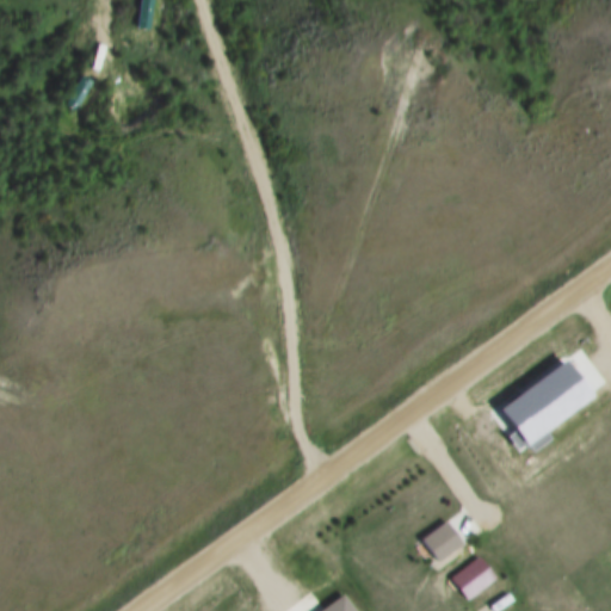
[(141,0),(139,28),(127,26),(130,0),(141,0)]
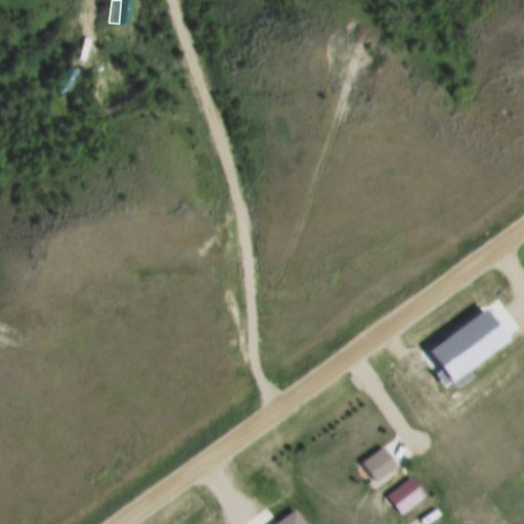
[(364,464),(385,448),(399,468),(379,482),(364,464)]
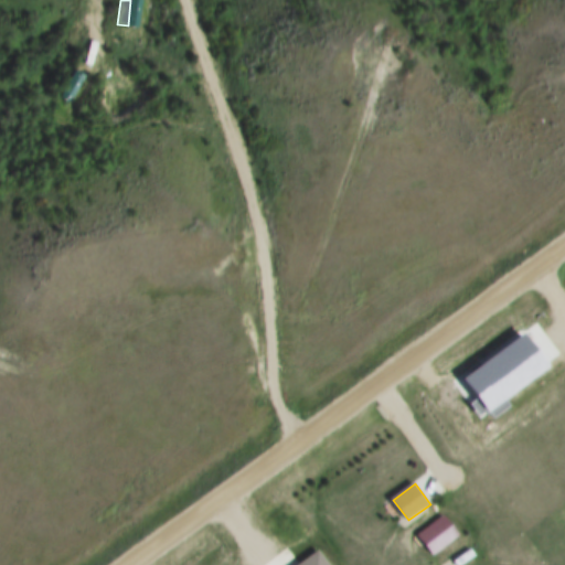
[(417,534),(444,515),(459,536),(433,555),(417,534)]
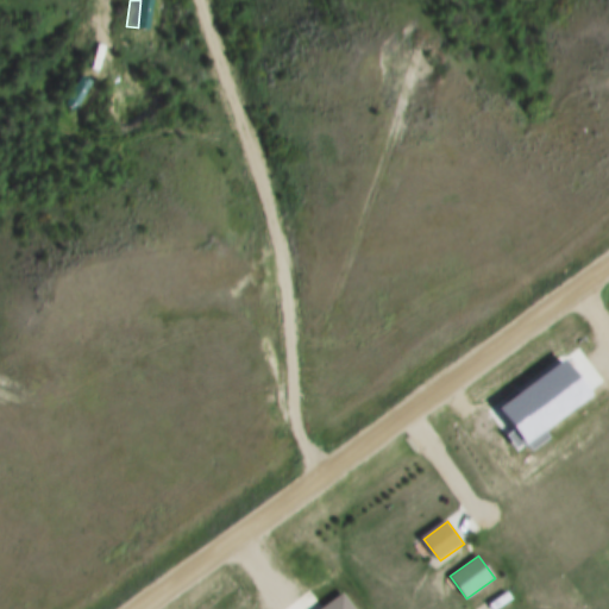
[(324,608),(343,596),(351,608),(324,608)]
